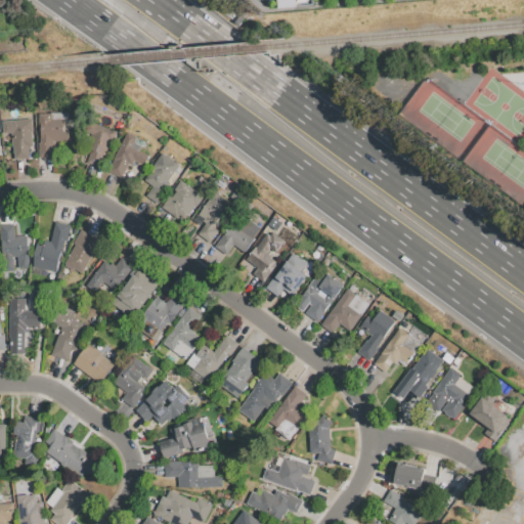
[(39,114),(68,113),(69,120),(71,119),(72,129),(69,129),(70,141),(55,142),(56,158),(38,159),(38,143),(40,142),(39,114)]
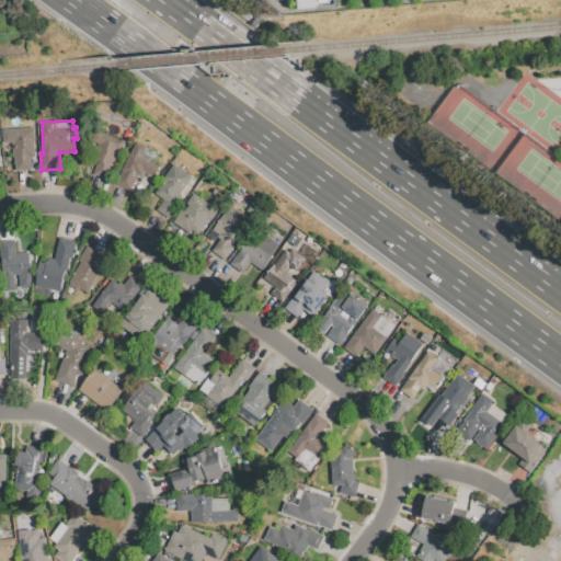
[(2,129),(34,128),(35,141),(34,141),(35,157),(32,157),(33,160),(31,160),(31,170),(20,171),(20,172),(15,172),(14,161),(12,161),(12,144),(2,144),(2,129)]
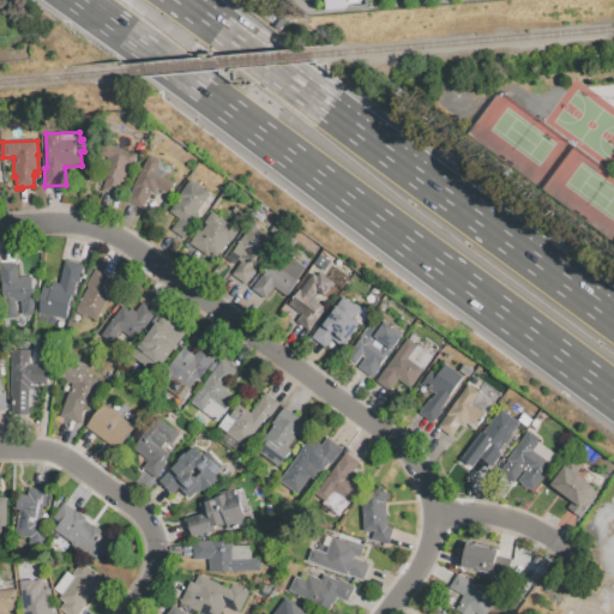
[(109,145),(138,155),(134,167),(128,164),(118,196),(100,190),(110,158),(104,156),(109,145)]
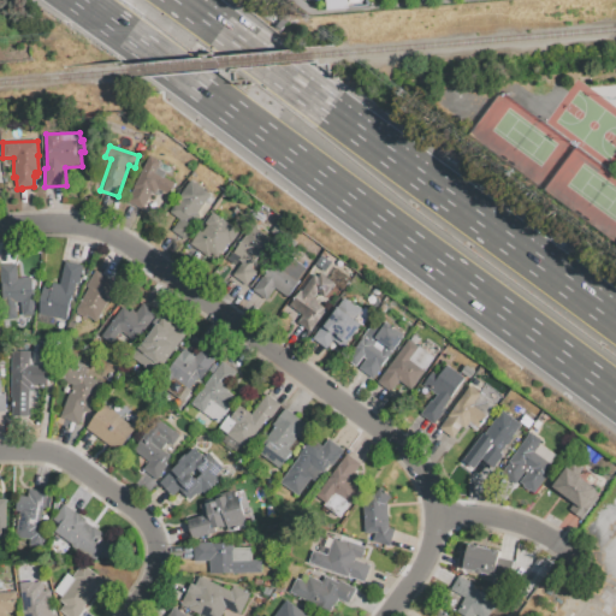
[(125,201),(149,155),(171,167),(167,175),(165,173),(163,177),(176,183),(169,196),(163,193),(159,197),(150,193),(142,209),(125,201)]
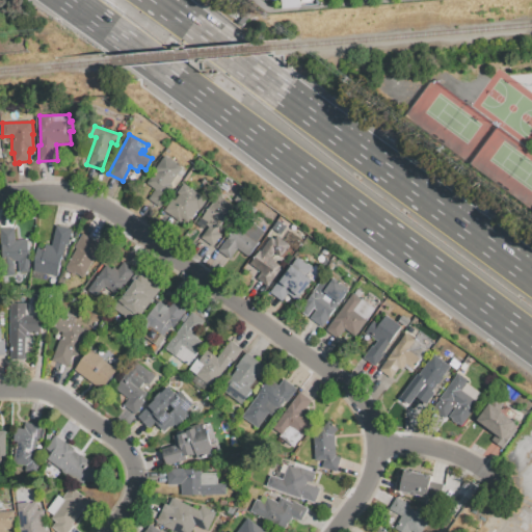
[(147,183),(156,171),(154,169),(164,155),(182,168),(177,175),(182,179),(160,207),(149,197),(155,189),(147,183)]
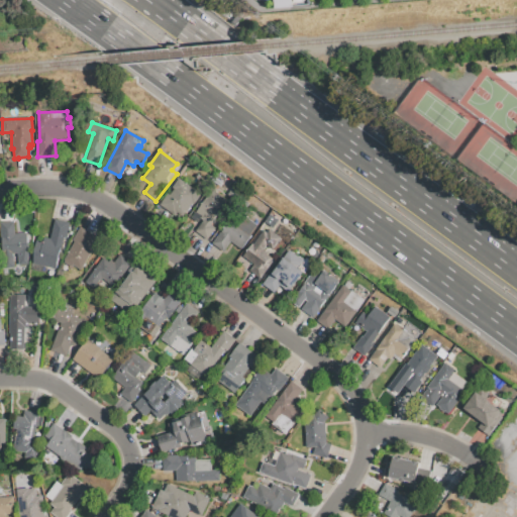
[(160,204),(180,179),(196,191),(193,195),(199,200),(187,215),(181,210),(176,217),(160,204)]
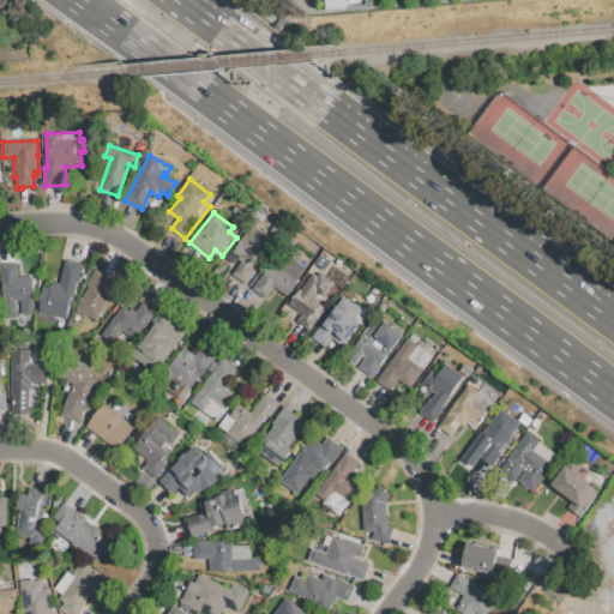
[(270,240),(250,266),(256,270),(245,284),(230,274),(238,264),(228,256),(252,226),(270,240)]
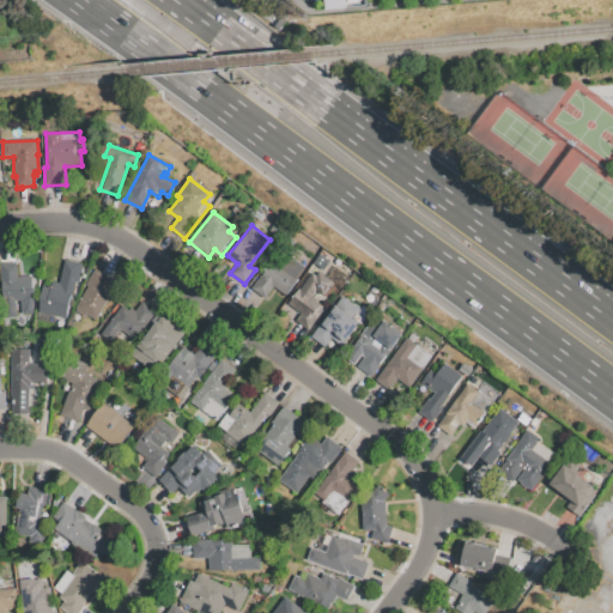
[(252,286),(284,244),(309,263),(284,296),(273,287),(266,298),(252,286)]
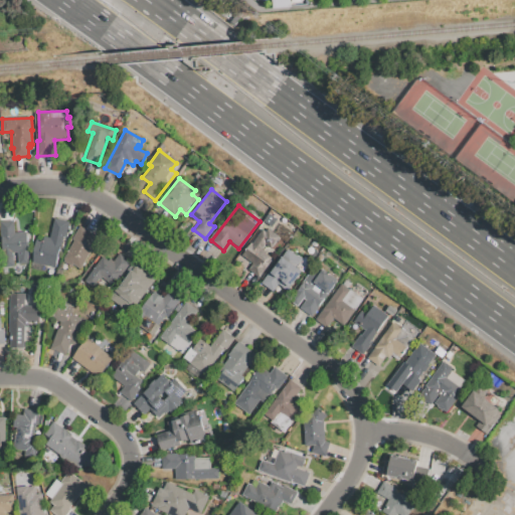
[(43,240),(44,236),(49,237),(54,218),(62,219),(69,221),(65,236),(63,236),(56,268),(43,265),(31,262),(37,239),(43,240)]
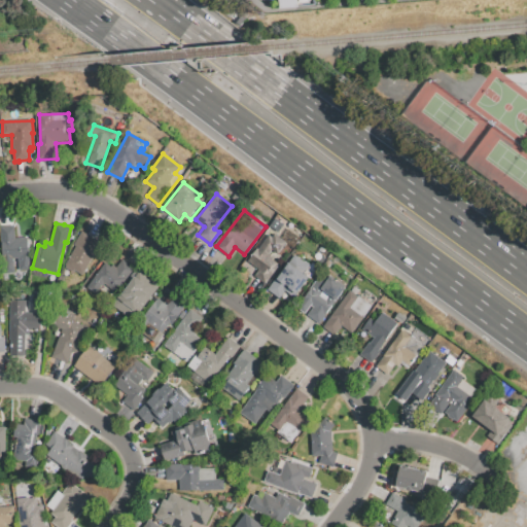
[(4,259),(3,259),(0,226),(7,225),(13,224),(15,238),(28,237),(29,255),(30,268),(20,269),(19,256),(16,256),(16,257),(13,258),(14,273),(5,274),(4,259)]
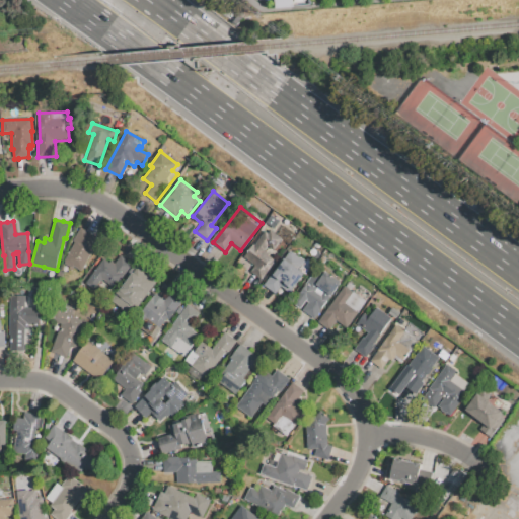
[(73,266),(71,268),(63,263),(65,261),(64,261),(74,241),(72,240),(79,227),(87,231),(103,241),(97,251),(95,255),(91,252),(81,271),(73,266)]
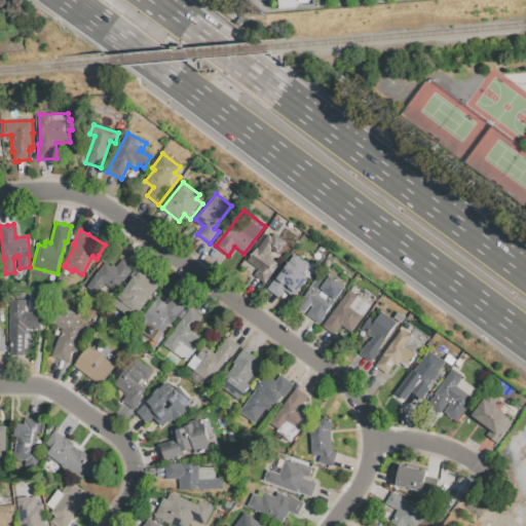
[(267,234),(271,237),(274,233),(290,246),(282,257),(271,250),(267,255),(272,258),(271,259),(279,265),(265,284),(253,274),(258,268),(248,261),(267,234)]
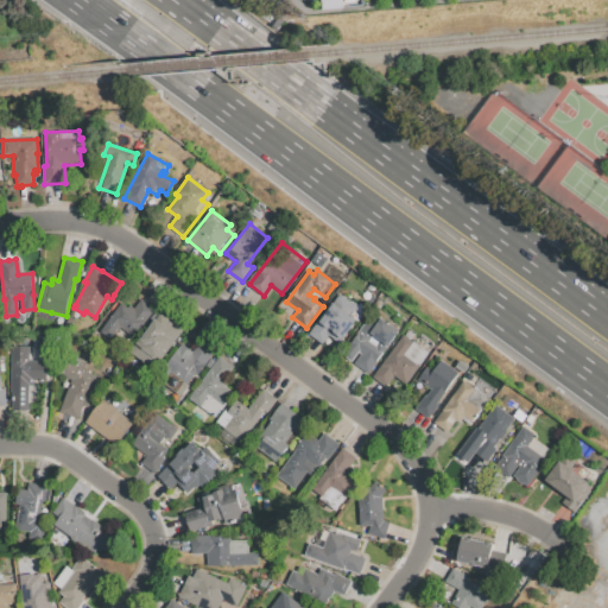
[(306,335),(339,293),(350,302),(350,301),(358,305),(349,315),(358,321),(339,344),(328,335),(321,344),(306,335)]
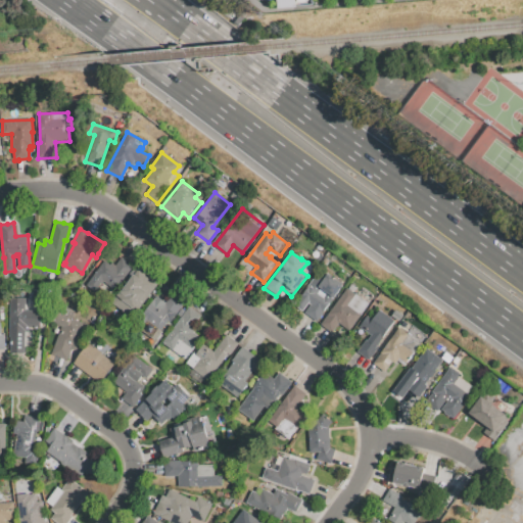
[(113,266),(120,257),(125,262),(131,266),(112,290),(103,283),(95,294),(85,286),(103,260),(109,265),(110,264),(113,266)]
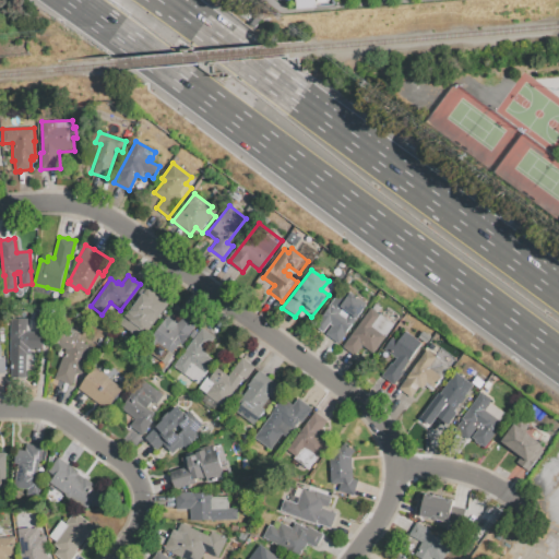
[(339,344),(324,334),(331,325),(329,324),(322,333),(313,325),(343,286),(348,290),(342,301),(343,301),(351,292),(367,305),(339,344)]
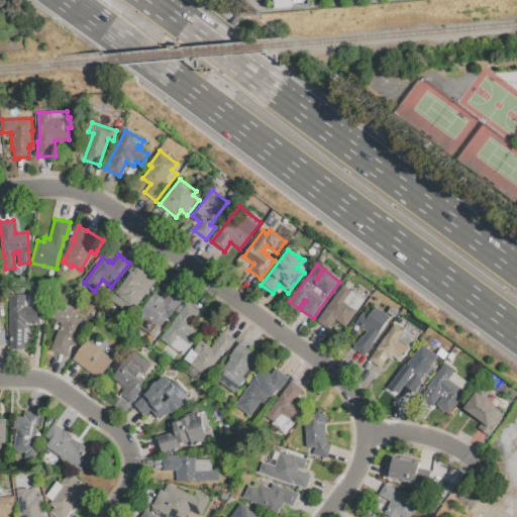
[(156,280),(135,307),(132,305),(127,312),(110,299),(119,287),(120,287),(135,266),(143,271),(156,280)]
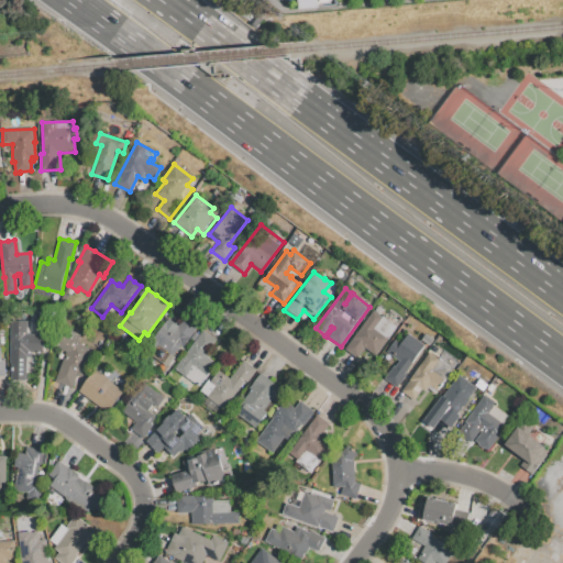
[(344,349),(374,310),(396,327),(374,355),(364,348),(355,359),(344,349)]
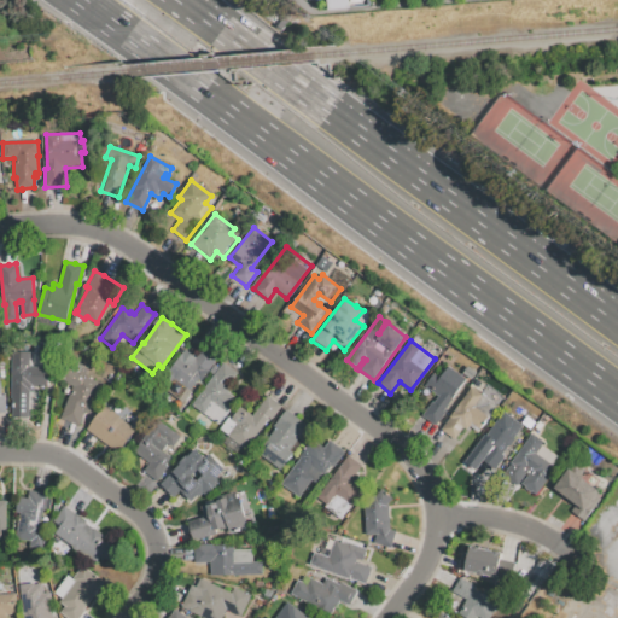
[(184,350),(194,359),(203,348),(219,359),(214,365),(217,367),(211,375),(208,372),(202,382),(198,379),(190,390),(174,378),(170,383),(163,378),(184,350)]
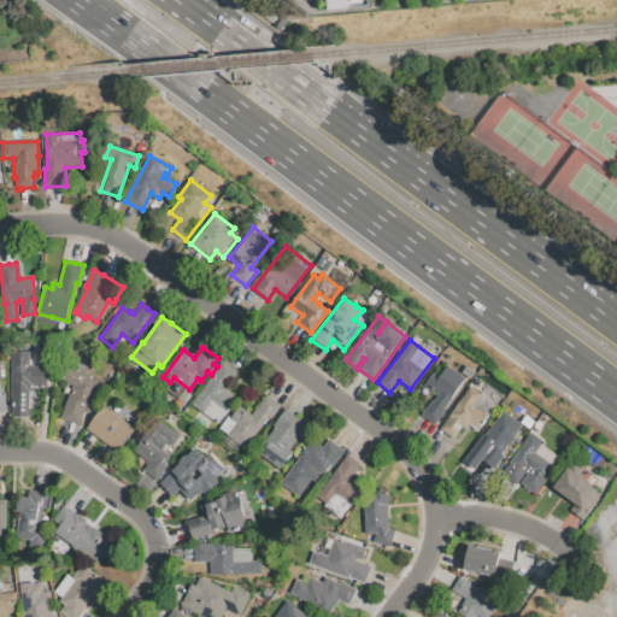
[(12,412),(12,397),(9,395),(11,351),(27,351),(25,370),(34,370),(34,371),(47,372),(46,388),(34,388),(33,393),(30,392),(29,413),(12,412)]
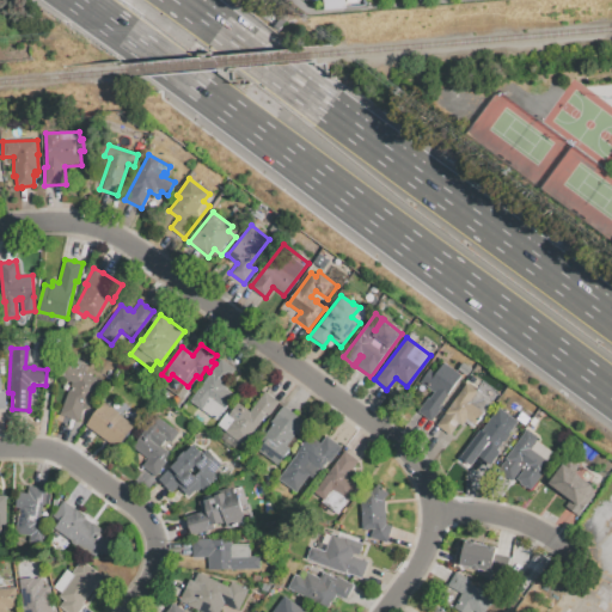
[(233,395),(224,407),(213,399),(203,411),(189,401),(220,359),(228,365),(236,369),(226,381),(230,384),(226,389),(233,395)]
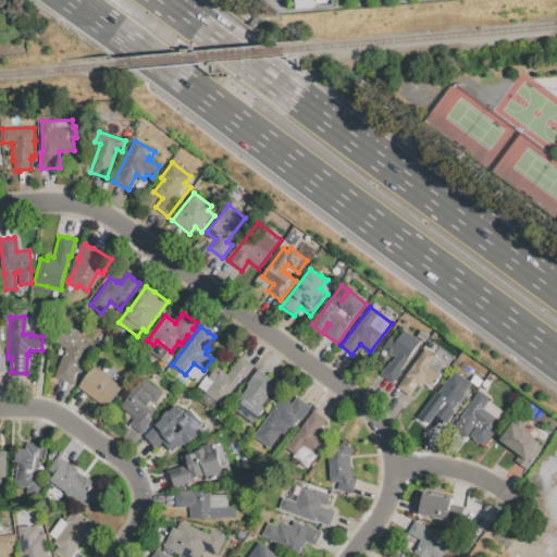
[(393,383),(381,373),(393,357),(382,348),(391,336),(397,341),(405,330),(419,342),(408,356),(411,359),(393,383)]
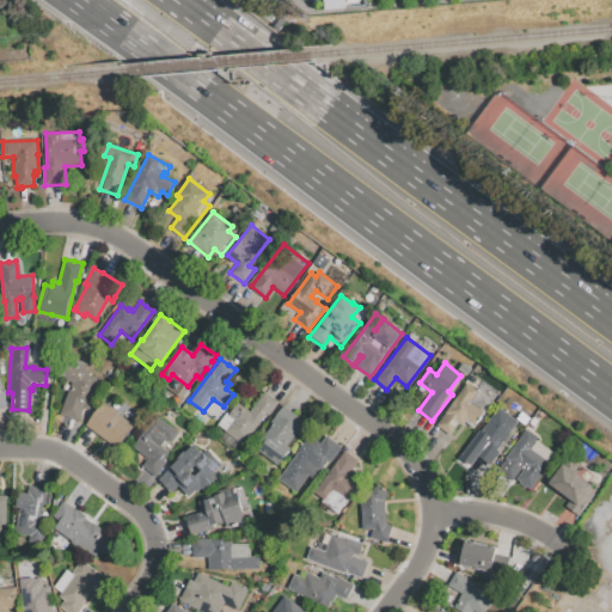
[(461,371),(467,362),(475,367),(467,377),(461,371)]
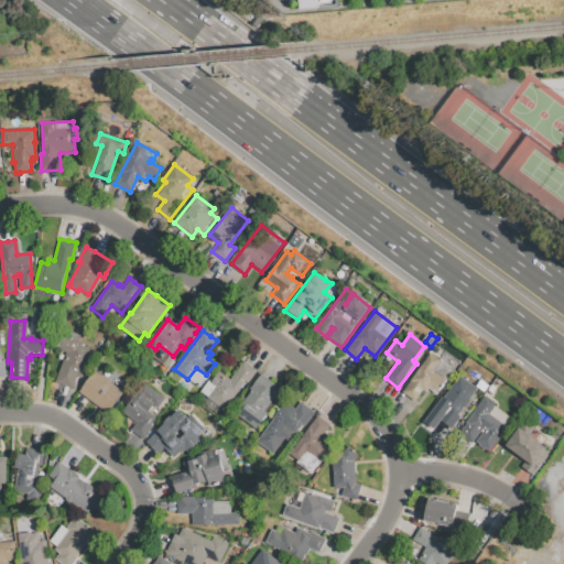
[(66,353),(54,348),(58,337),(94,350),(90,361),(87,360),(80,378),(76,376),(72,389),(55,382),(66,353)]
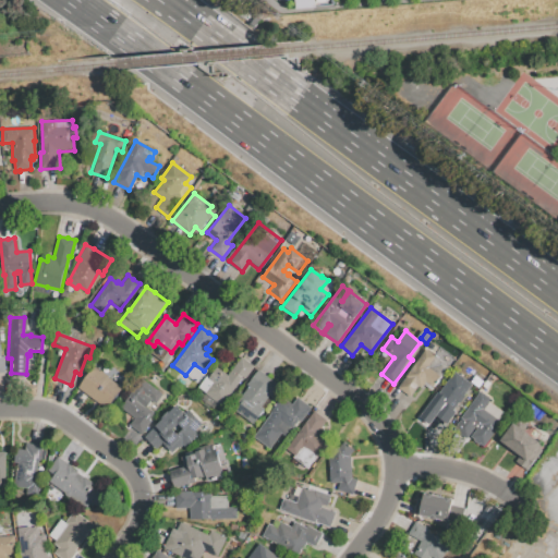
[(410,397),(397,386),(425,349),(434,356),(435,354),(450,366),(436,384),(428,377),(420,388),(417,386),(410,397)]
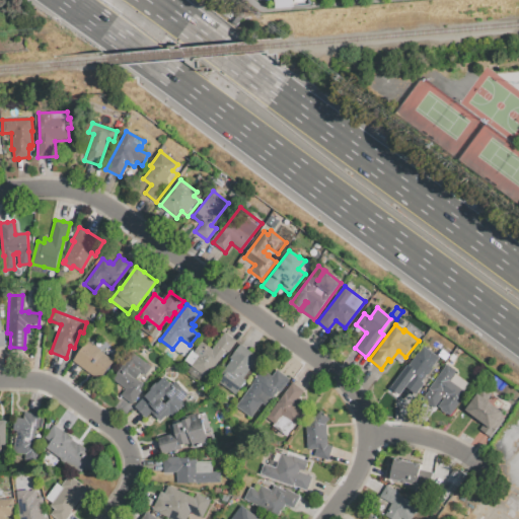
[(201,342),(210,349),(222,331),(223,332),(230,338),(235,341),(227,353),(225,352),(207,377),(207,376),(205,378),(202,375),(199,379),(187,371),(198,356),(193,353),(201,342)]
